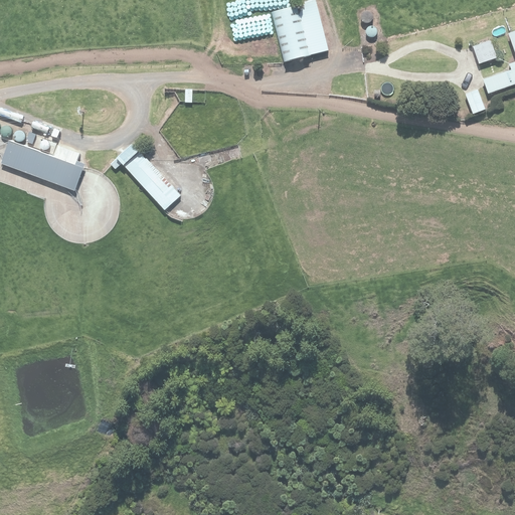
[(284,61),(329,49),(315,0),(271,12),(284,61)]
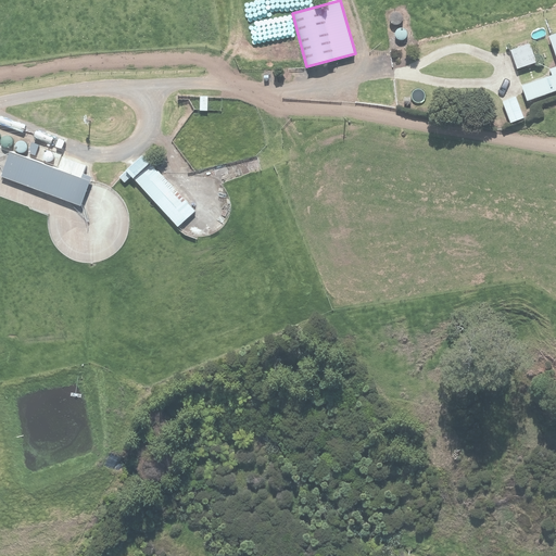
[(522,86),(528,100),(555,90),(555,33),(548,36),(555,57),(555,66),(550,68),(553,76),(522,86)]
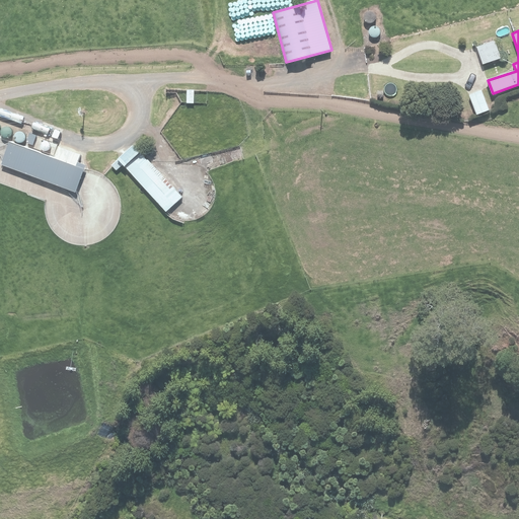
[(483,64),(501,58),(495,41),(476,47),(483,64)]
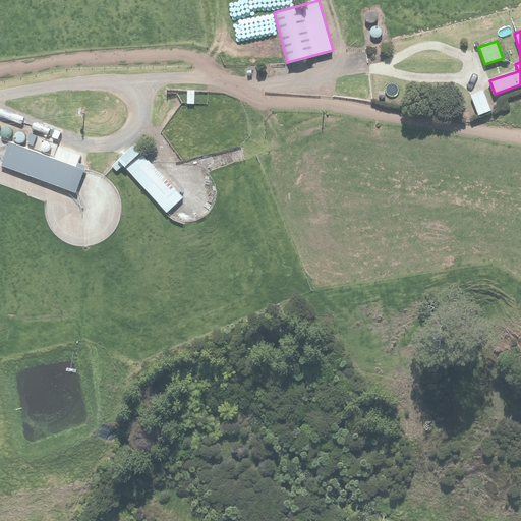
[(478,115),(490,111),(483,91),(471,96),(478,115)]
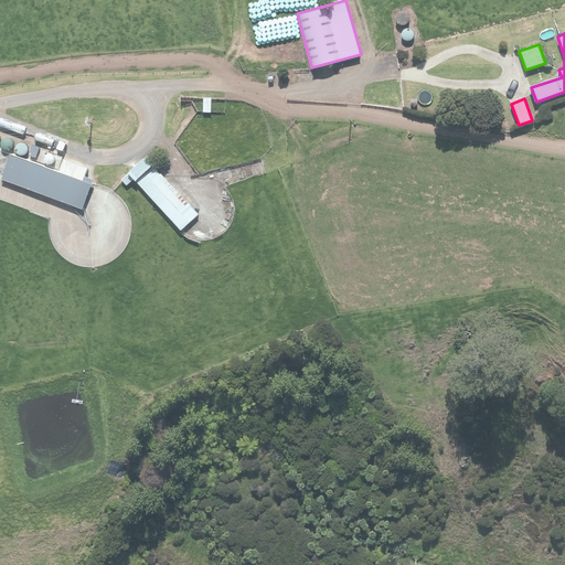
[(0,179),(82,209),(93,180),(85,177),(88,168),(64,159),(59,172),(10,155),(0,179)]
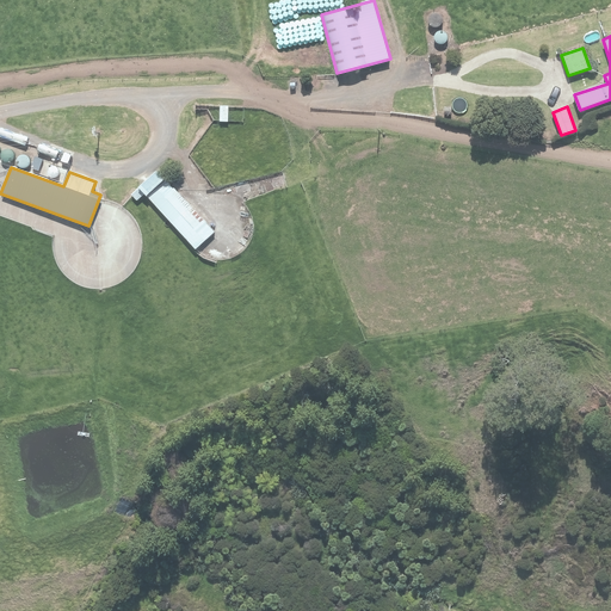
[(144,193),(196,248),(213,232),(155,171),(137,187),(139,187),(131,195),(136,201),(144,193)]
